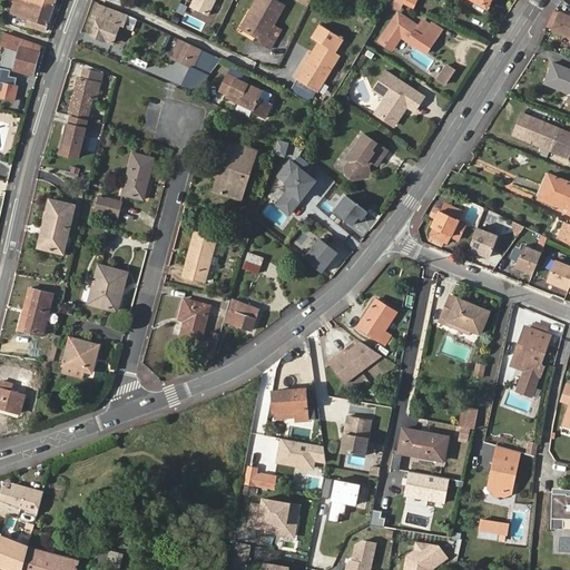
[(15,0),(11,12),(28,19),(26,25),(46,31),(55,3),(45,0),(15,0)]
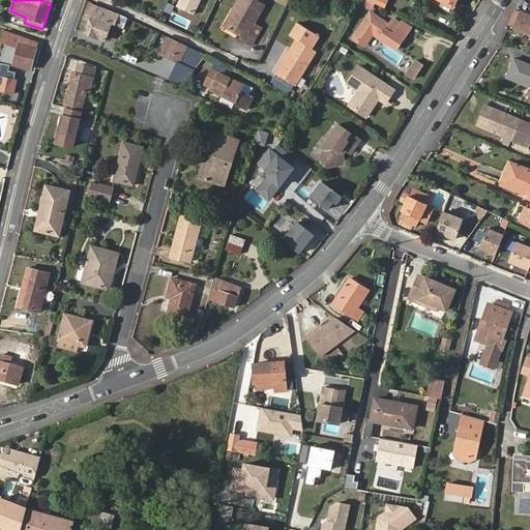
[(199,0),(178,0),(176,5),(193,13),(199,0)]
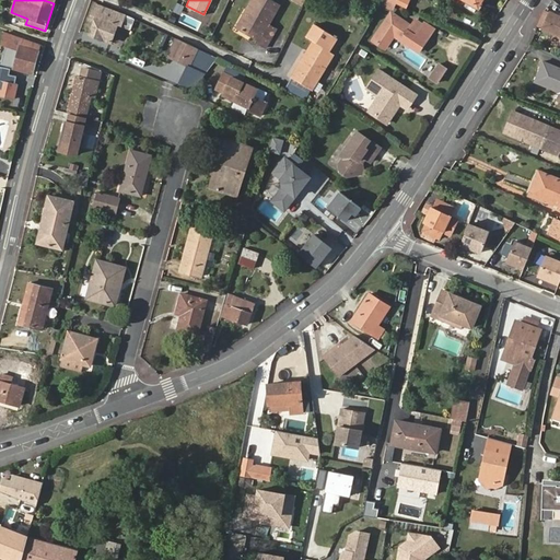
[(253,14),(243,33),(261,43),(259,46),(267,50),(278,30),(271,26),(281,7),(269,0),(254,0),(248,12),(253,14)]
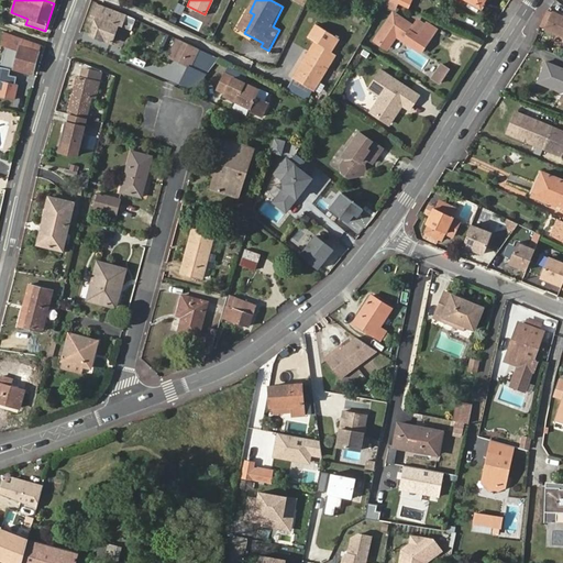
[(130,29),(134,19),(96,3),(89,19),(95,22),(90,34),(111,42),(119,24),(121,24),(121,26),(130,29)]
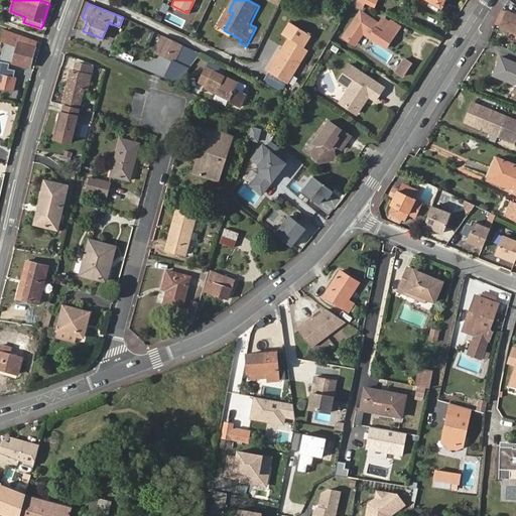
[(515,15),(501,9),(496,20),(502,22),(499,27),(515,34),(515,15)]
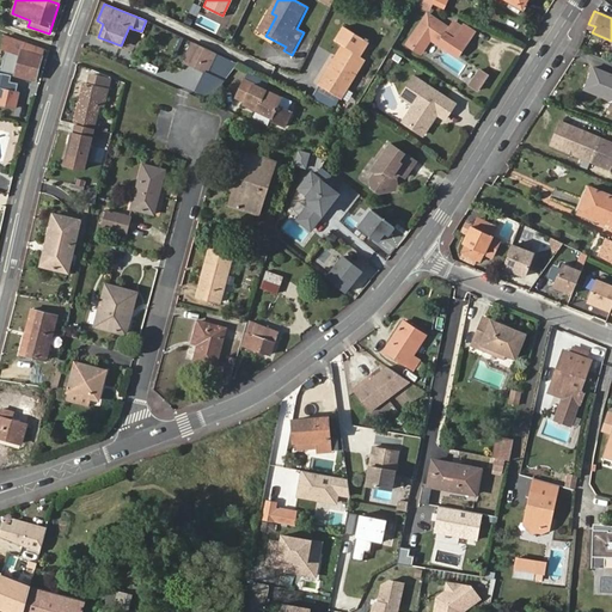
[(261,32),(265,36),(276,16),(271,13),(261,32)]
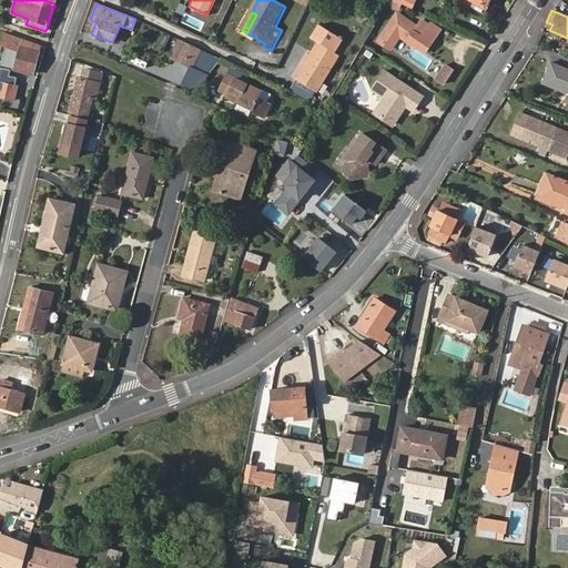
[(393,16),(376,42),(388,50),(398,36),(407,41),(425,52),(439,30),(430,23),(427,27),(422,37),(412,30),(414,28),(393,16)]
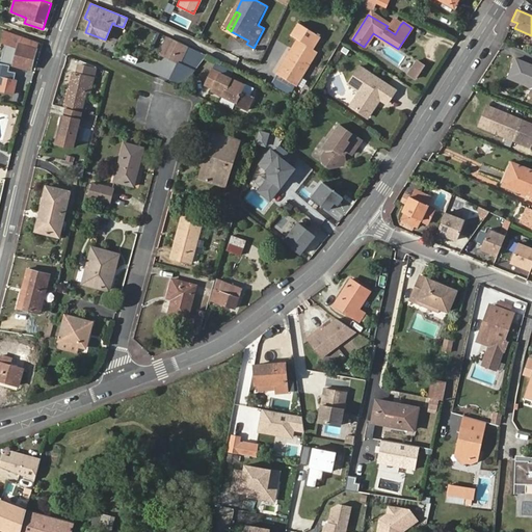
[(388,26),(386,28),(395,34),(400,25),(393,20),(388,26)]
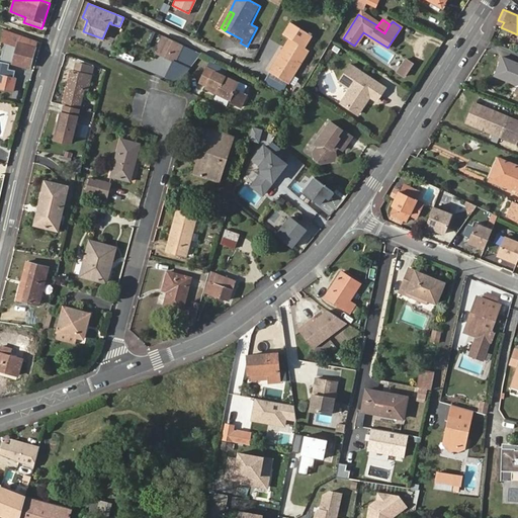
[(270,73),(288,84),(309,50),(306,49),(312,35),(290,23),(284,35),(290,39),(270,73)]
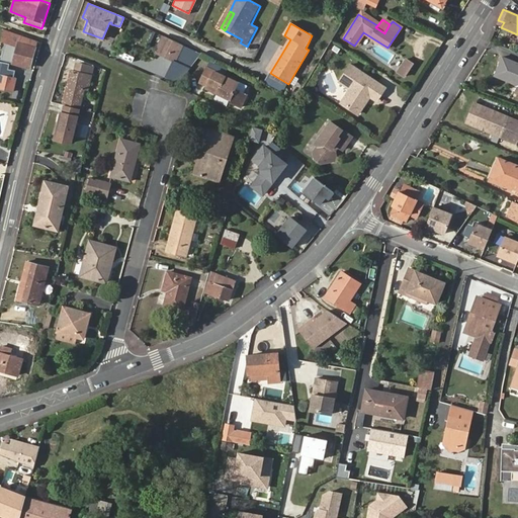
[(8,40),(10,30),(6,28),(3,38),(5,39),(2,51),(0,59),(4,60),(5,52),(8,40)]
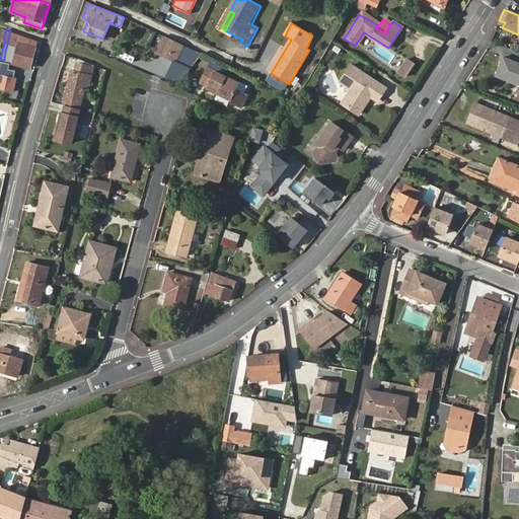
[(39,40),(10,30),(8,41),(5,52),(4,60),(11,61),(10,64),(11,65),(30,69),(39,40)]
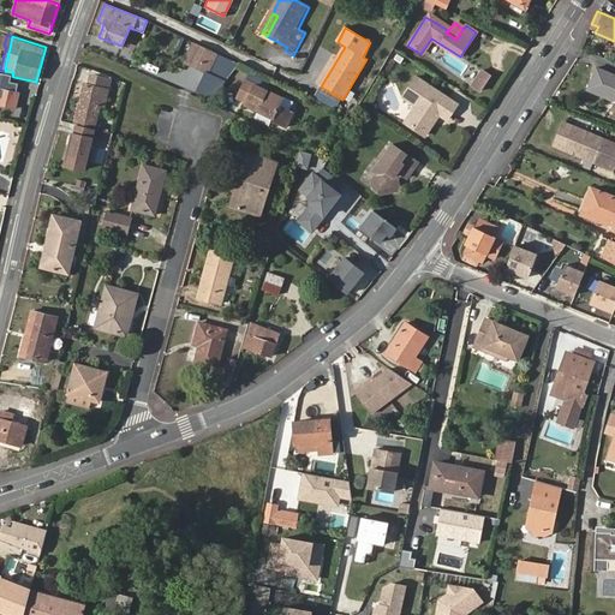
[(214,52),(192,41),(183,61),(204,72),(204,71),(214,52)]
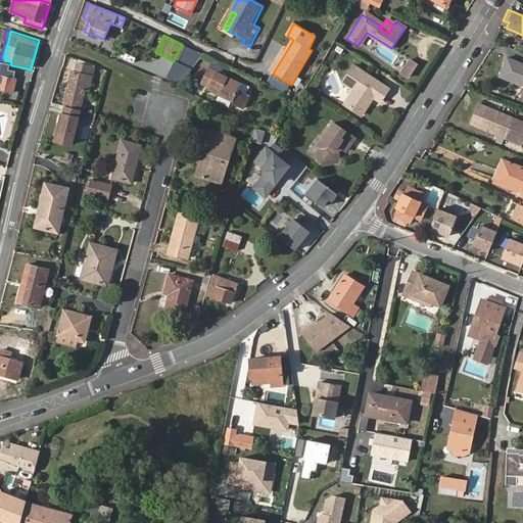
[(192,49),(182,44),(174,60),(185,65),(192,49)]
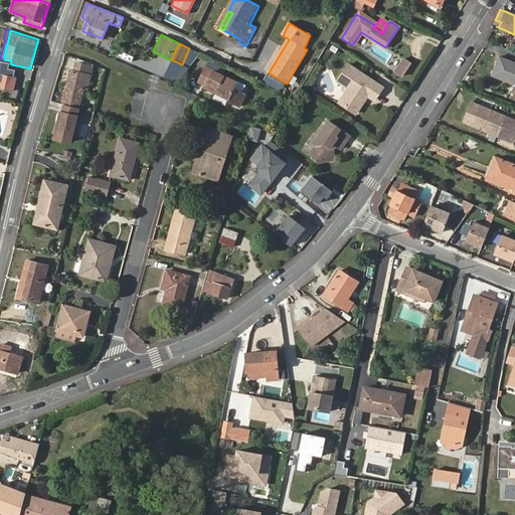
[(70,70),(62,104),(78,108),(83,88),(87,74),(90,75),(93,64),(77,58),(74,71),(70,70)]
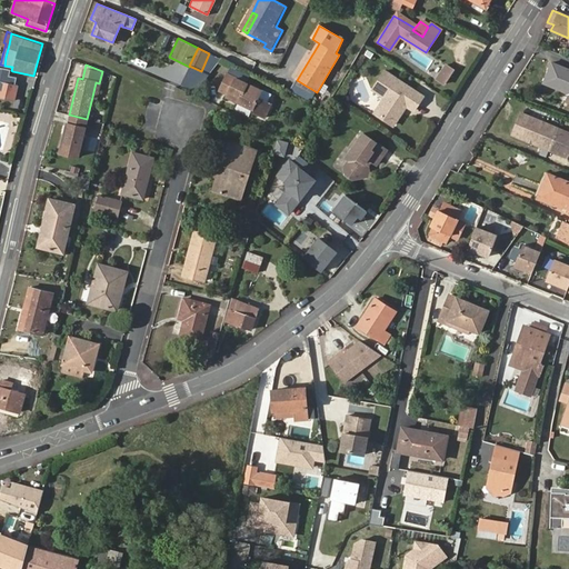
[(442,83),(450,70),(443,66),(435,79),(442,83)]
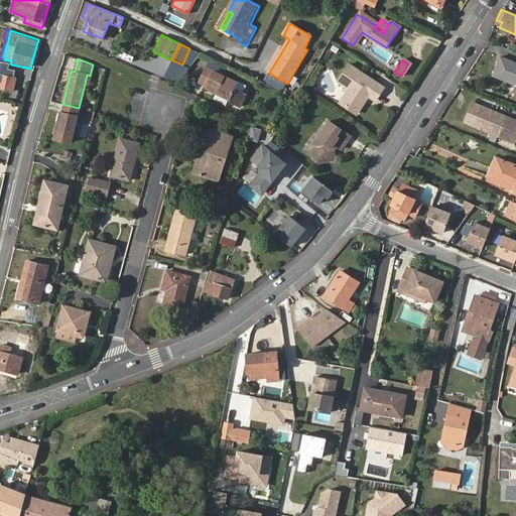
[(10,63),(3,62),(0,74),(0,88),(13,92),(16,78),(9,76),(11,65),(10,63)]
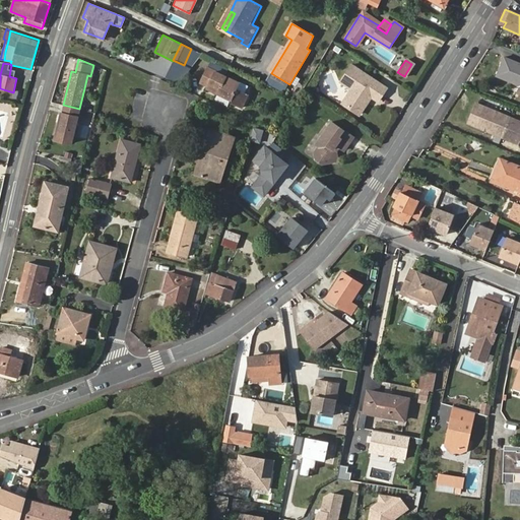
[(385,89),(351,66),(340,81),(350,88),(340,102),(358,114),(367,102),(365,96),(367,94),(370,96),(376,102),(385,89)]
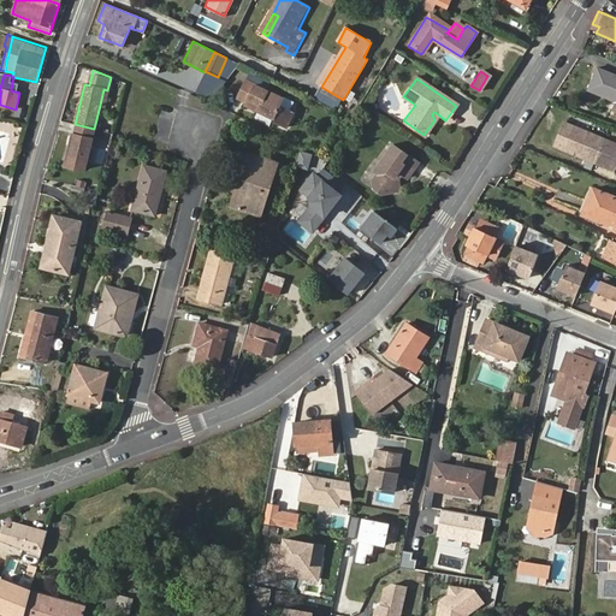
[(276,117),(282,105),(284,98),(247,81),(240,96),(249,101),(248,104),(276,117)]
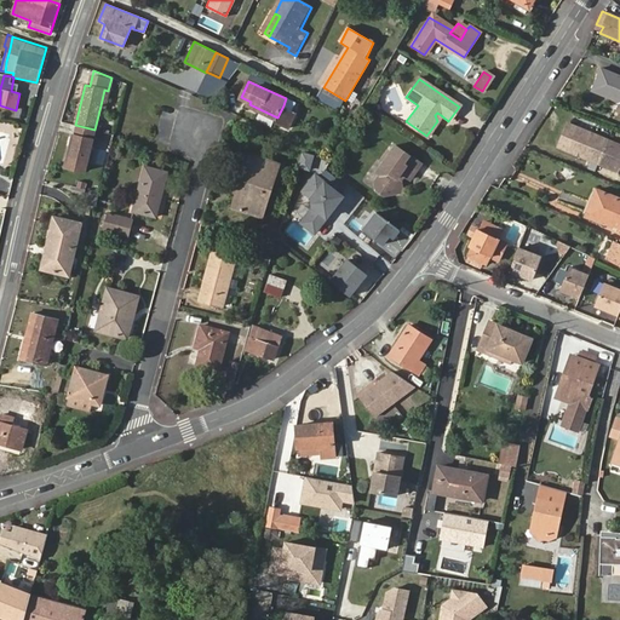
[(298,112),(283,105),(277,118),(275,122),(290,128),(298,112)]
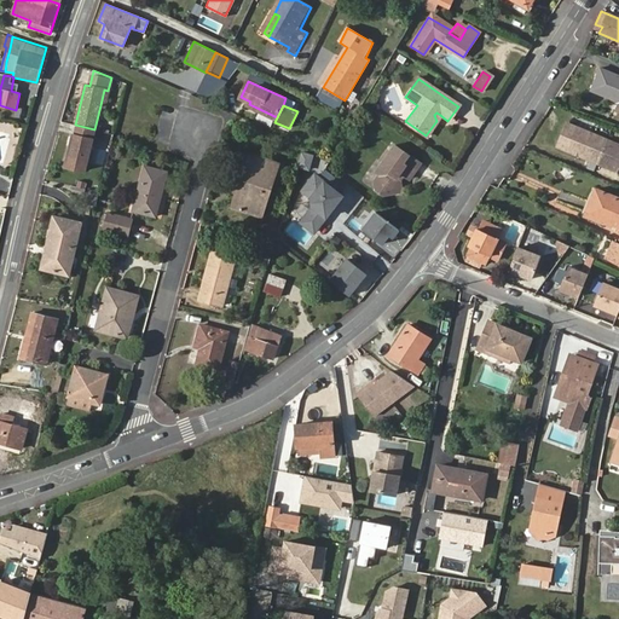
[(618,144),(568,123),(557,145),(588,157),(589,155),(608,162),(607,166),(618,171),(618,144)]
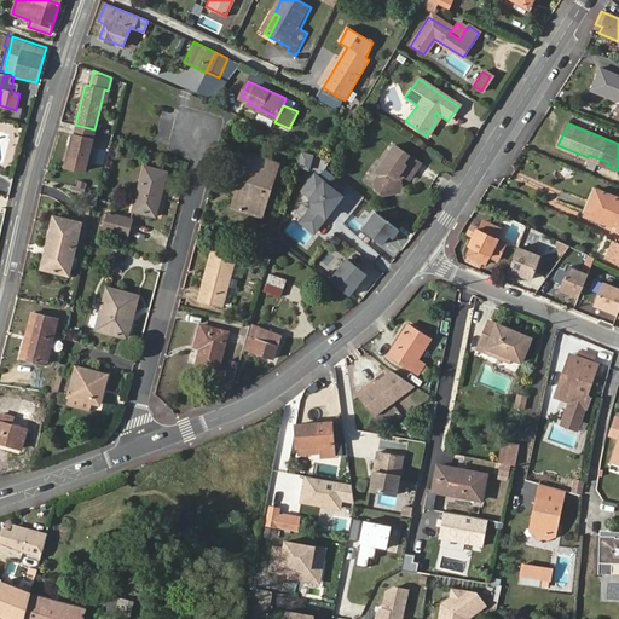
[(94,129),(75,125),(65,168),(84,172),(92,137),(93,137),(94,129)]
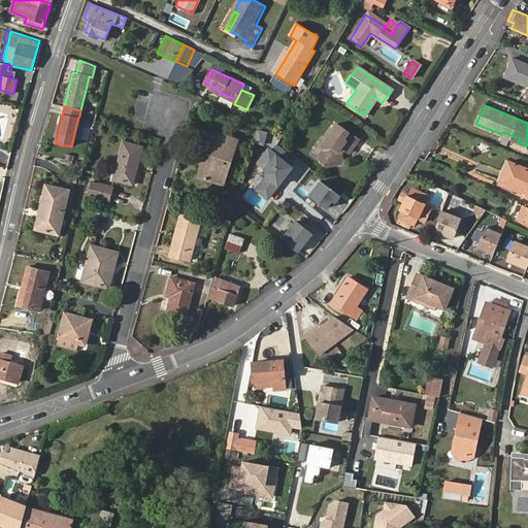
[(319,121),(315,126),(321,130),(324,125),(319,121)]
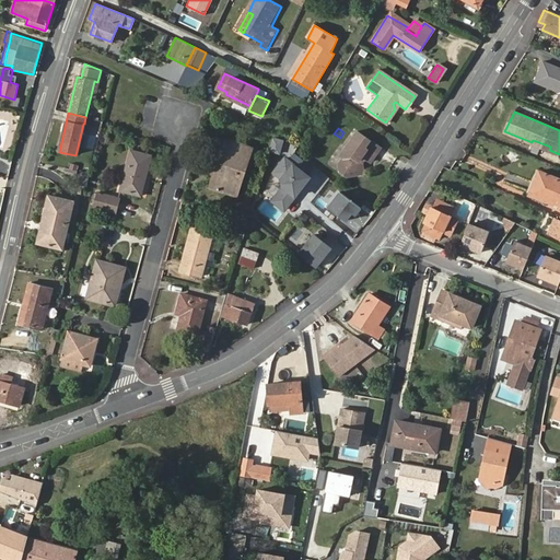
[(345,148),(339,155),(342,158),(338,164),(340,172),(347,176),(353,174),(361,163),(358,160),(360,156),(368,162),(378,147),(354,130),(350,137),(349,137),(348,136),(341,144),(345,148)]
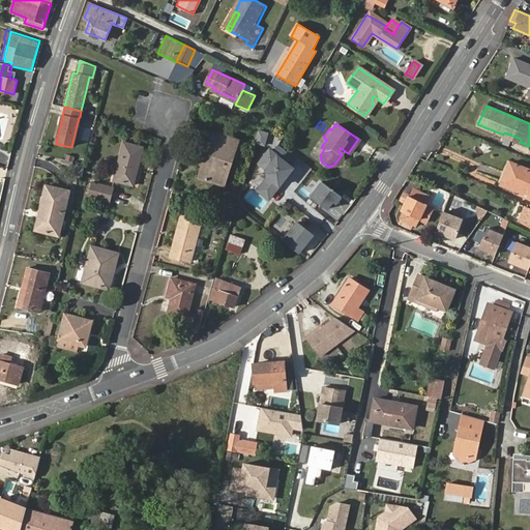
[(199,177),(224,185),(238,140),(213,131),(199,177)]
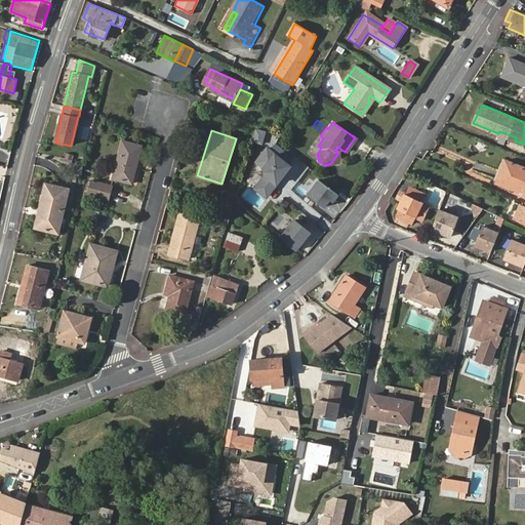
[(256,130),(253,143),(263,145),(266,132),(256,130)]
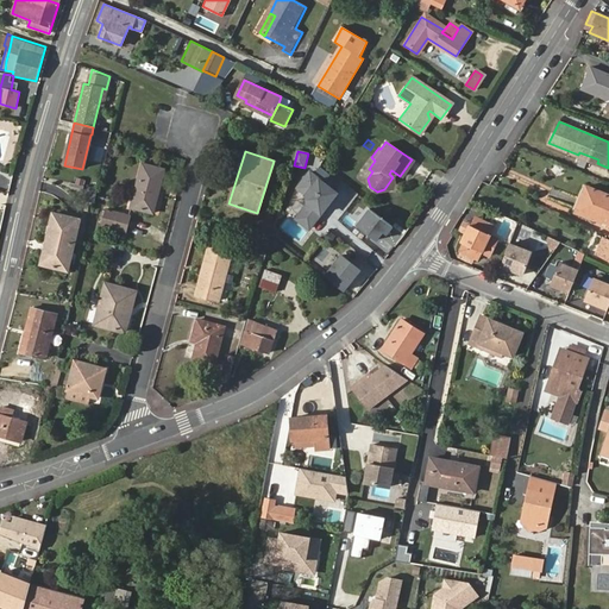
[(136,187),(133,195),(131,206),(152,212),(163,169),(142,164),(136,187)]
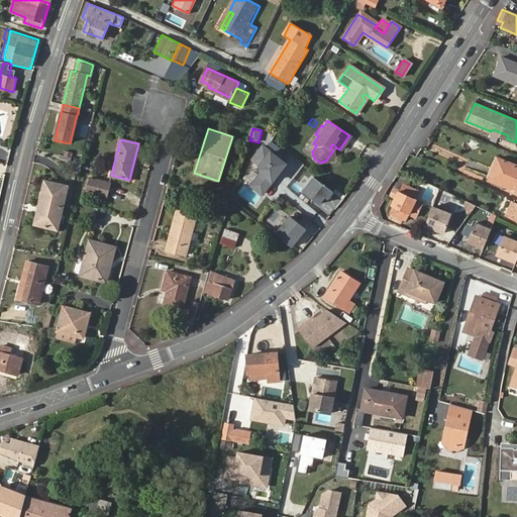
[(263,194),(286,163),(263,145),(252,160),(261,165),(262,172),(251,185),(263,194)]
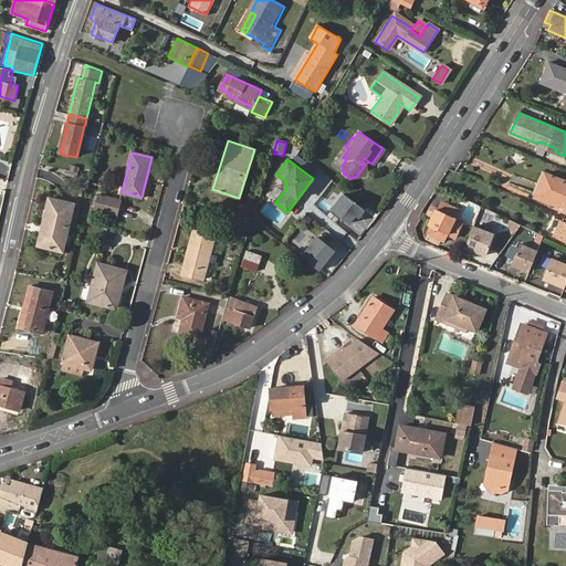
[(367,177),(365,165),(357,176),(367,177)]
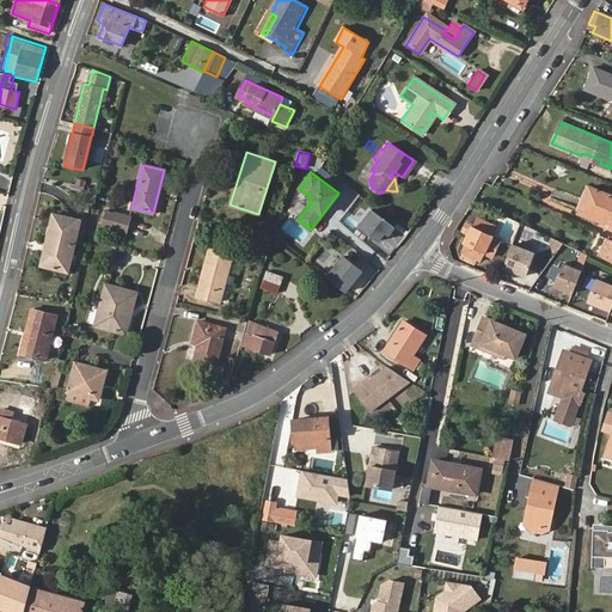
[(611,196),(588,187),(580,212),(611,224),(611,196)]
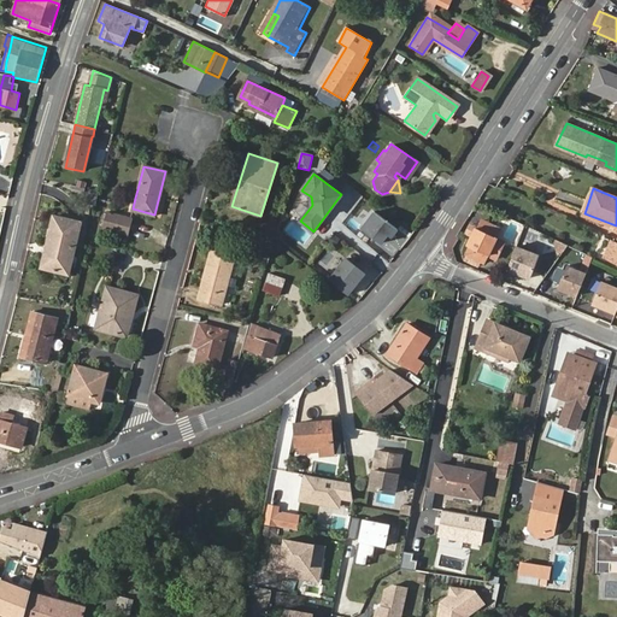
[(86,203),(93,205),(97,192),(88,189),(86,203)]
